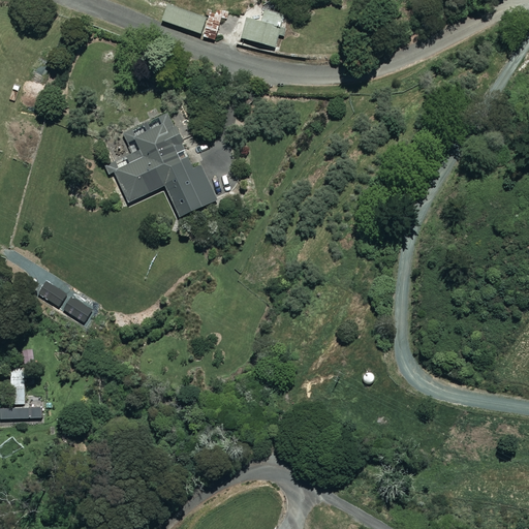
[(206,18),(168,5),(163,21),(200,32),(206,18)]
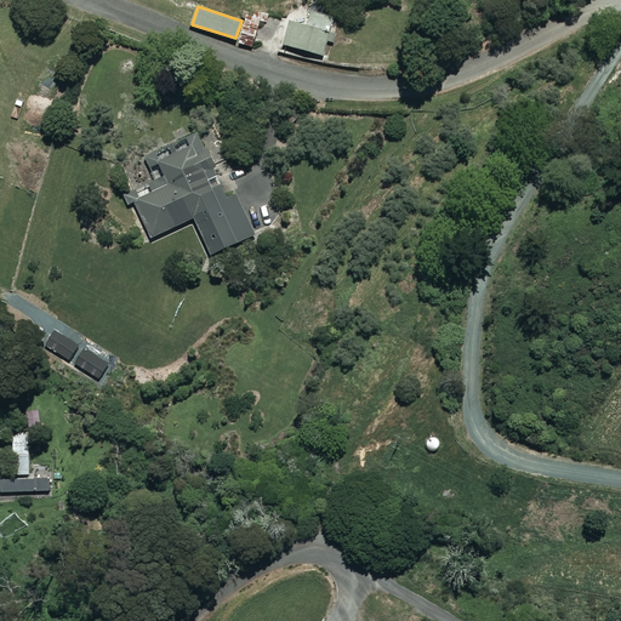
[(239,43),(254,46),(260,21),(267,22),(269,12),(248,7),(239,43)]
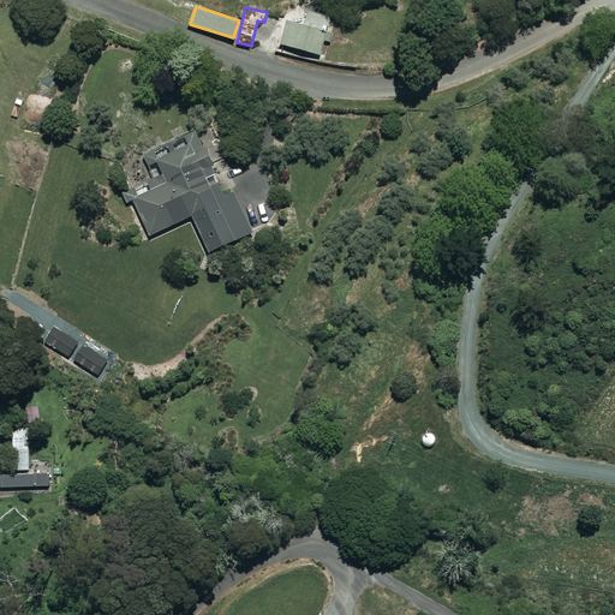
[(323,40),(330,42),(334,33),(326,31),(330,17),(309,10),(304,24),(288,21),(287,23),(281,43),(320,54),(323,40)]
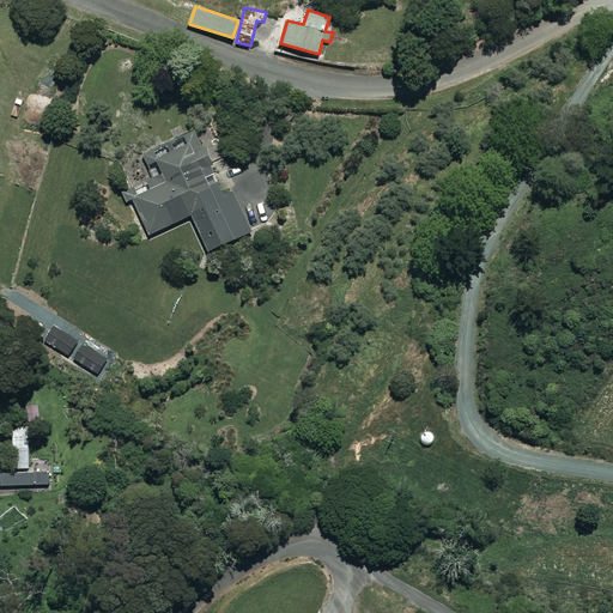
[(222,187),(195,131),(144,153),(156,180),(131,192),(150,234),(193,214),(208,249),(250,231),(232,190),(224,194),(222,187)]
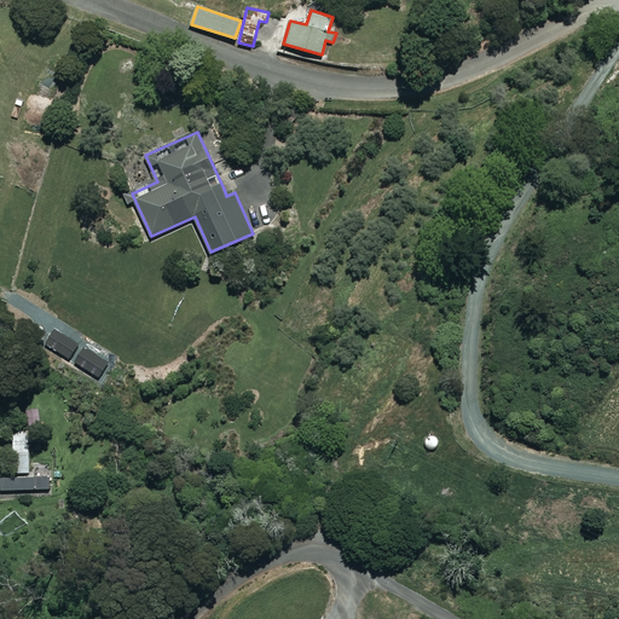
[(29,434),(12,434),(12,474),(29,474),(29,434)]
